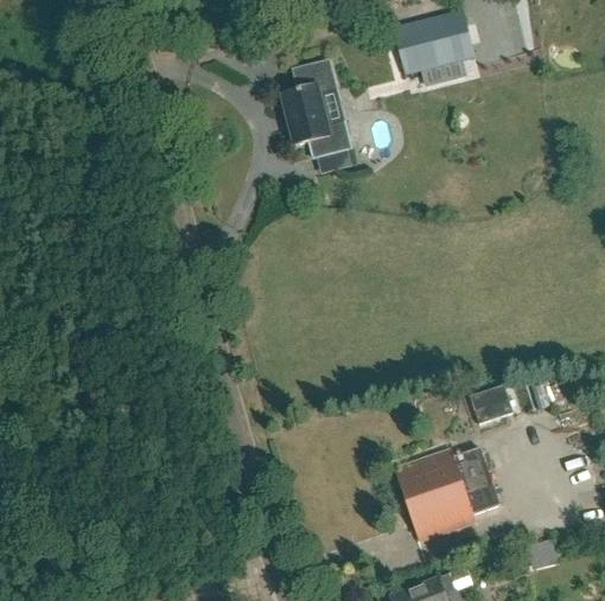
[(402,70),(472,55),(460,8),(392,25),(402,70)]
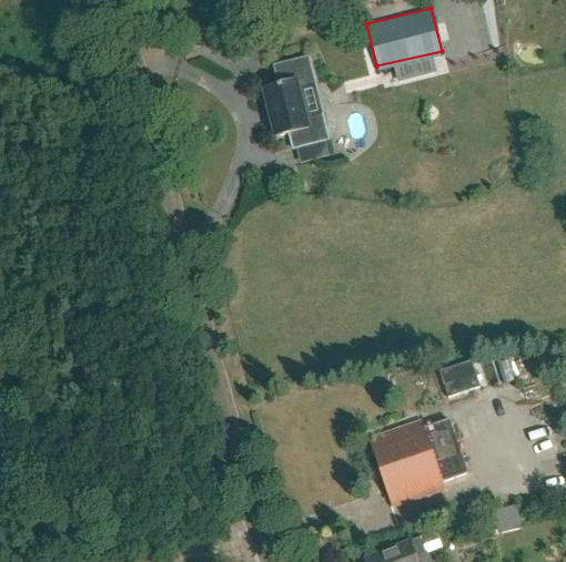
[(305,114),(297,84),(313,81),(306,54),(272,63),(276,82),(262,87),(274,134),(287,131),(291,146),(326,138),(320,111),(305,114)]
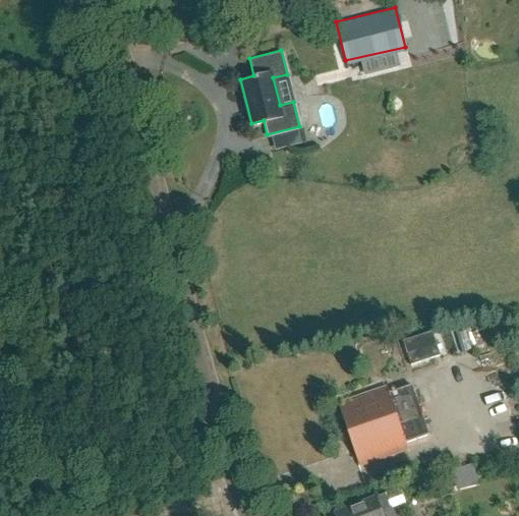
[(462,348),(471,346),(465,327),(456,330),(462,348)]
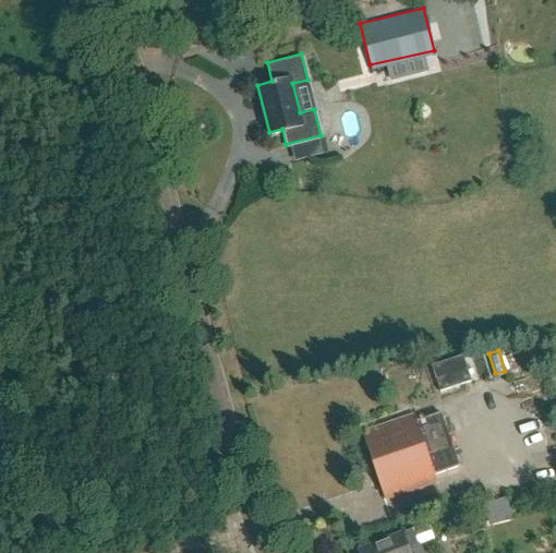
[(439,387),(471,376),(462,351),(431,362),(439,387)]
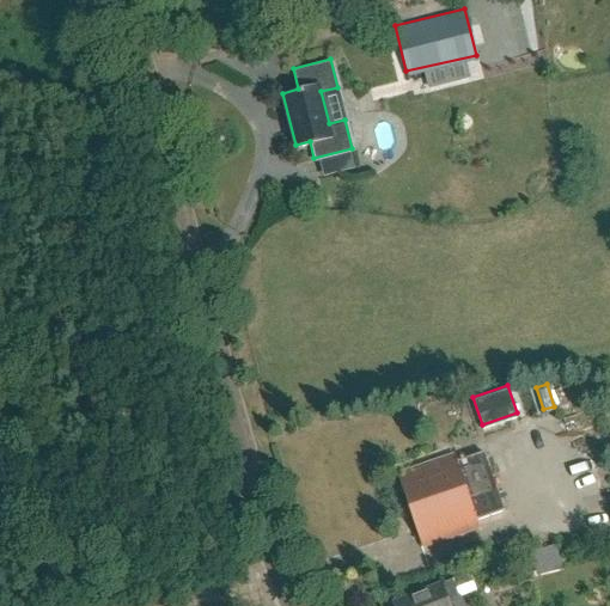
[(502,508),(482,450),(455,459),(451,451),(396,470),(422,544),(477,525),(475,518),(502,508)]
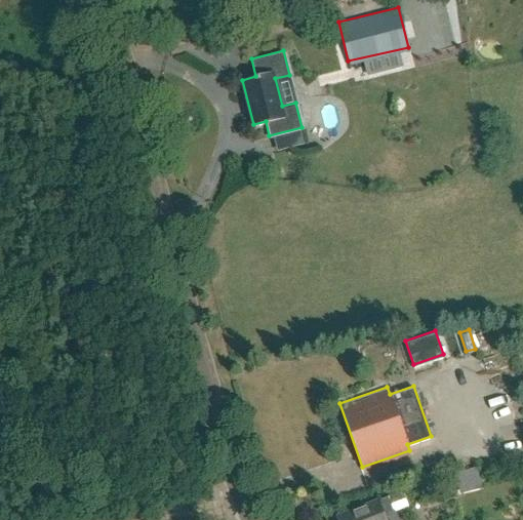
[(393,508),(387,493),(336,514),(338,519),(398,519),(394,507),(393,508)]
